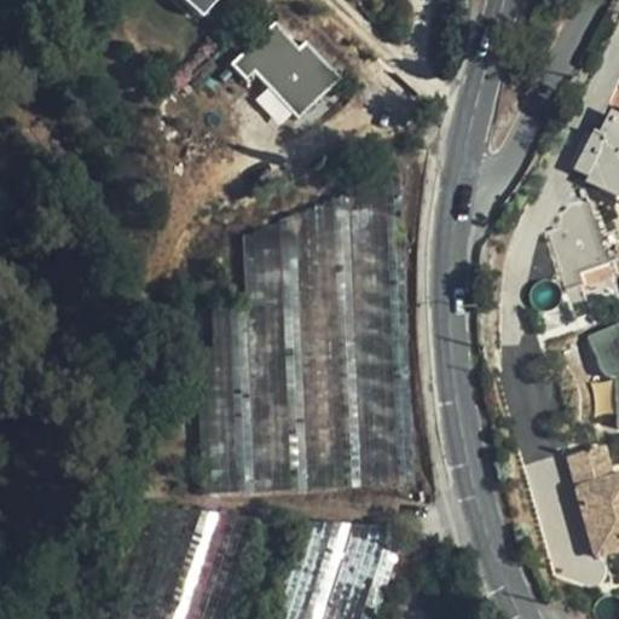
[(185,0),(202,15),(214,0),(185,0)]
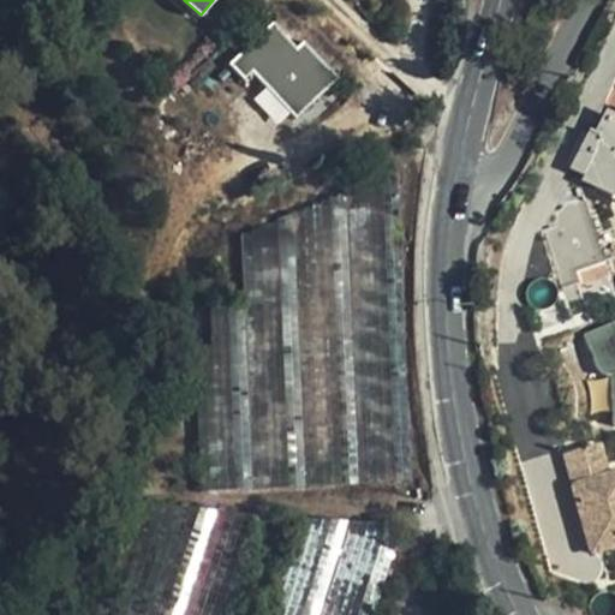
[(334,78),(276,18),(227,64),(285,125),(334,78)]
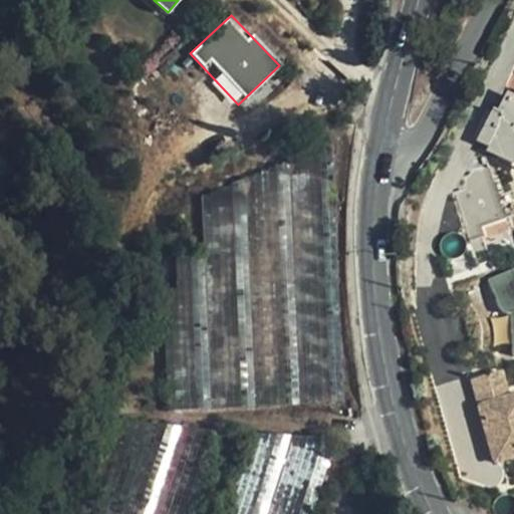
[(513,102),(508,99),(502,114),(498,121),(494,118),(482,141),(494,147),(491,152),(513,163),(513,102)]
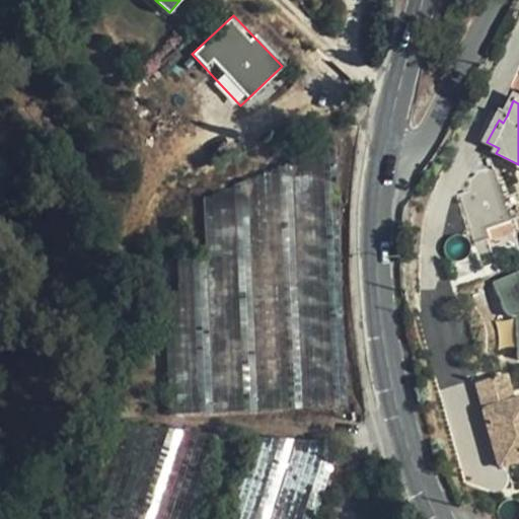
[(503,123),(507,116),(498,110),(494,118),(499,120),(503,123)]
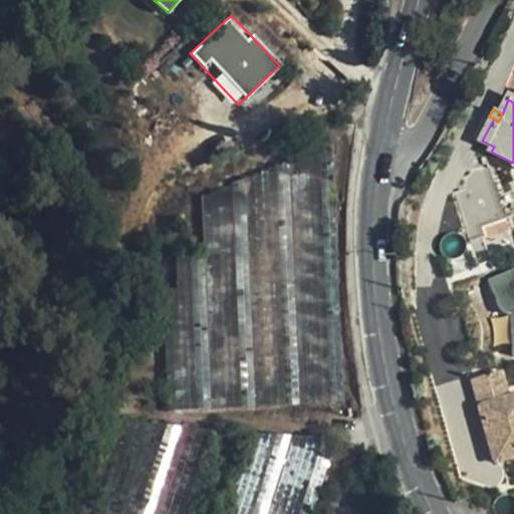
[(470,242),(485,237),(482,227),(506,220),(488,168),(451,179),(470,242)]
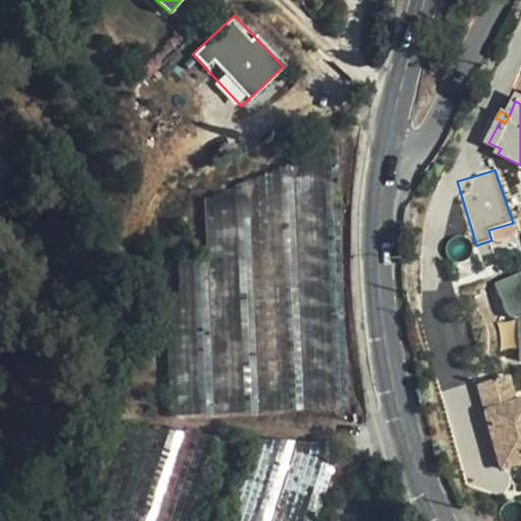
[(516,236),(513,223),(488,230),(491,240),(491,243),(516,236)]
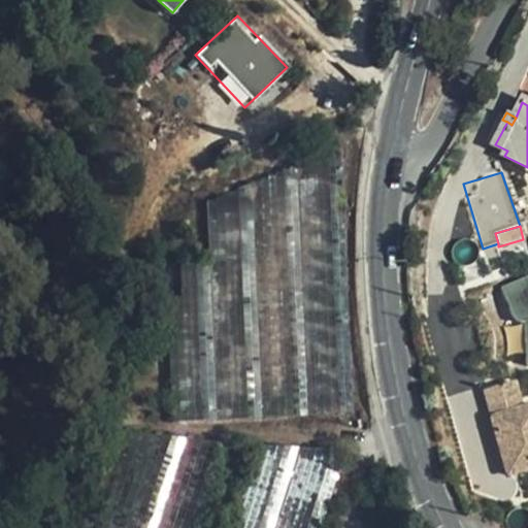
[(527,272),(502,281),(527,362),(527,272)]
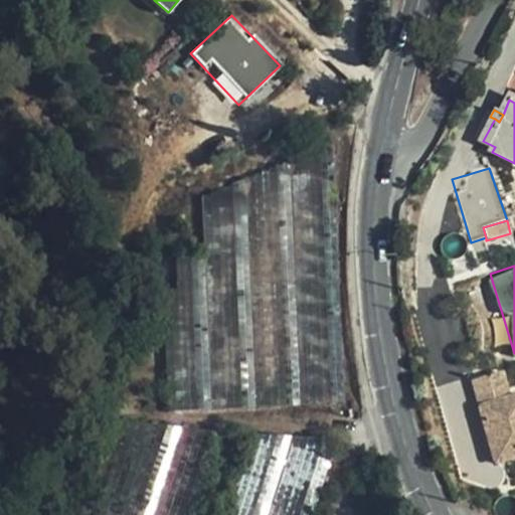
[(473,380),(480,407),(496,465),(514,459),(514,397),(509,399),(501,373),(473,380)]
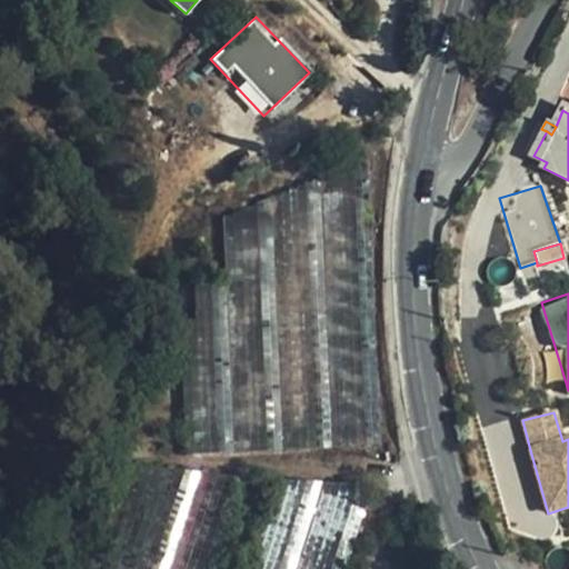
[(332,568),(343,488),(292,481),(281,568),(332,568)]
